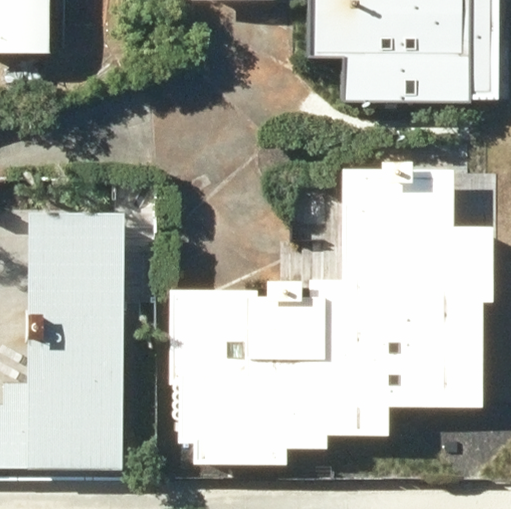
[(0,53),(46,53),(46,0),(0,0),(0,53)]
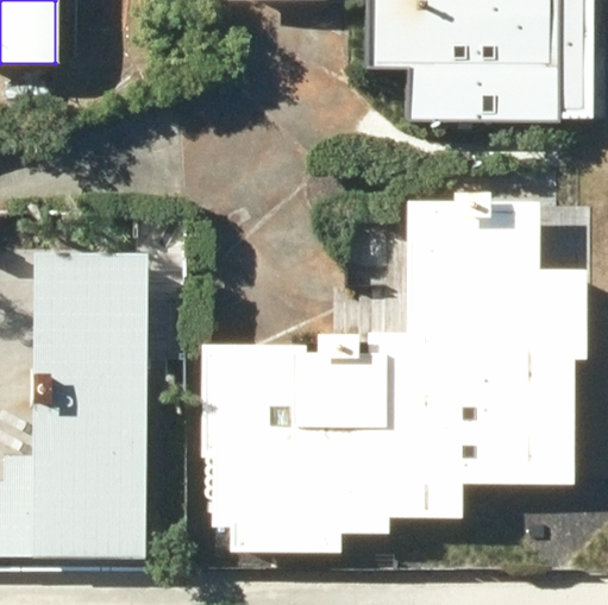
[(351,0),(363,39),(363,65),(409,67),(408,121),(555,124),(556,57),(595,0),(351,0)]
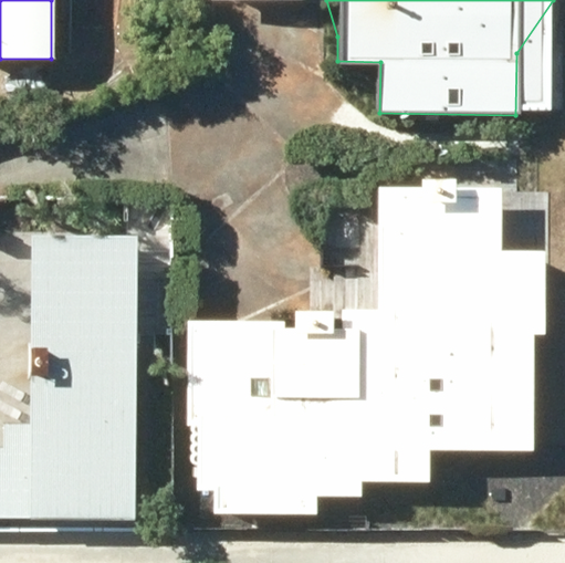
[(188,321),(186,425),(199,425),(198,491),(216,491),(215,514),(316,515),(317,496),(358,496),(358,479),(429,480),(430,447),(532,448),(534,330),(543,330),(544,251),(495,250),(497,189),(377,187),(375,310),(343,310),(341,392),(279,391),(280,323),(188,321)]
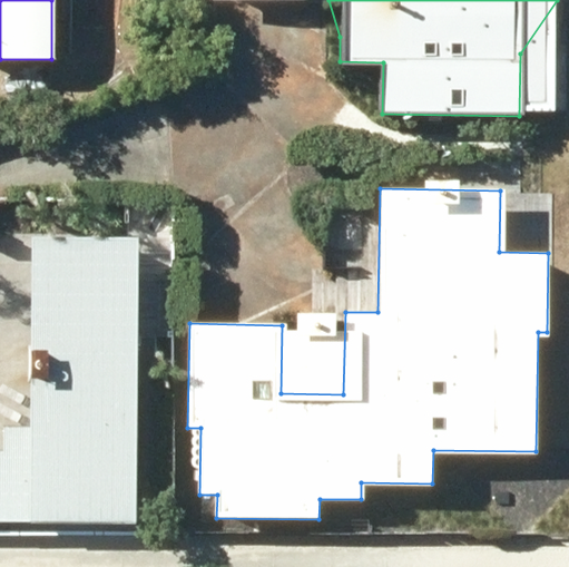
[(138,205),(137,224),(163,224),(163,205),(138,205)]
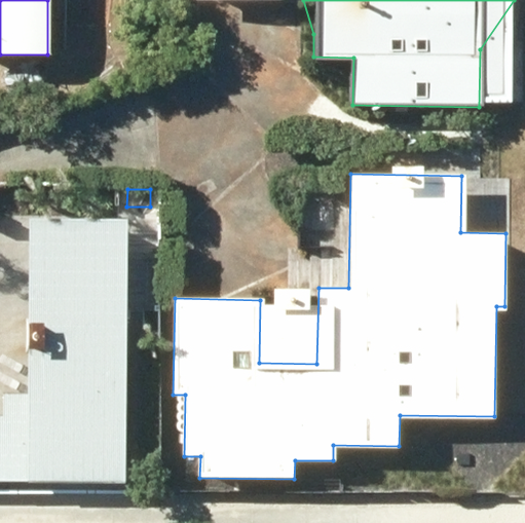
[(0,479),(127,480),(128,221),(28,221),(27,394),(2,394),(2,416),(0,415),(0,479)]
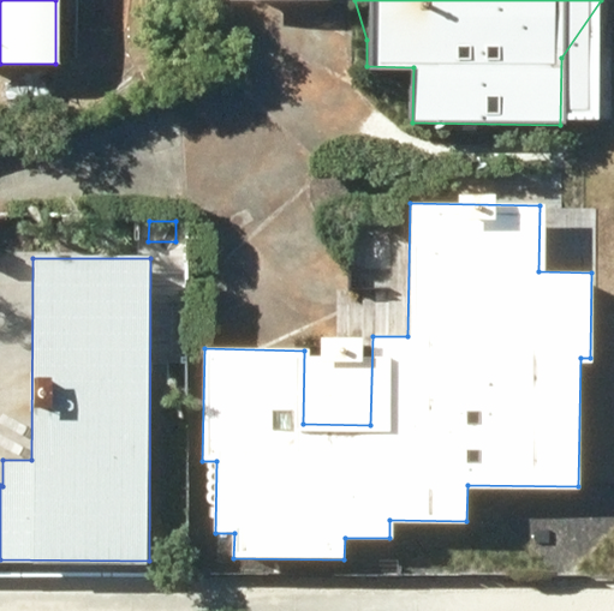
[(363,335),(321,336),(321,365),(363,365),(363,335)]
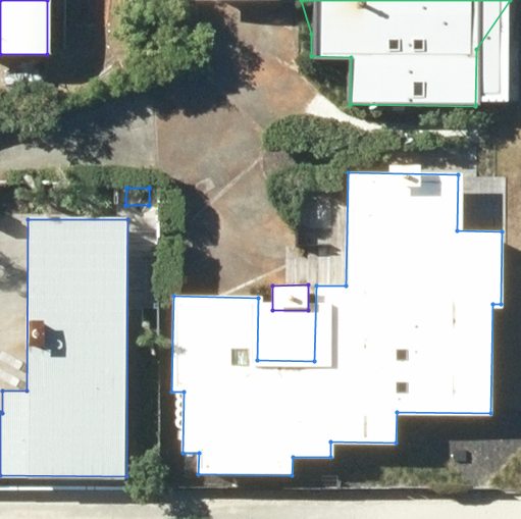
All buildings are outlined.
